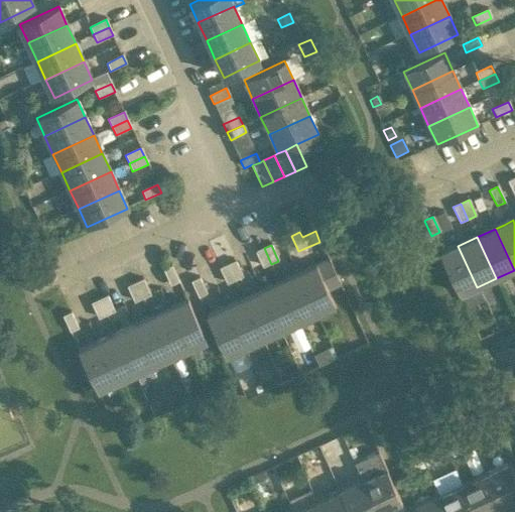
[(459,295),(477,287),(458,246),(439,254),(459,295)]
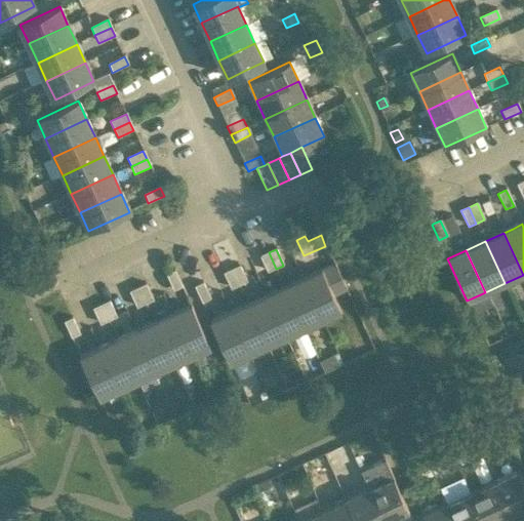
[(267,273),(276,269),(269,252),(259,256),(267,273)]
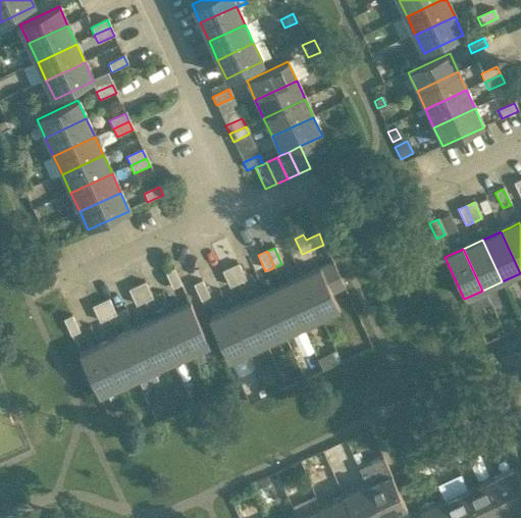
[(319,268),(302,277),(321,318),(340,310),(331,294),(344,288),(332,264),(319,269),(319,268)]
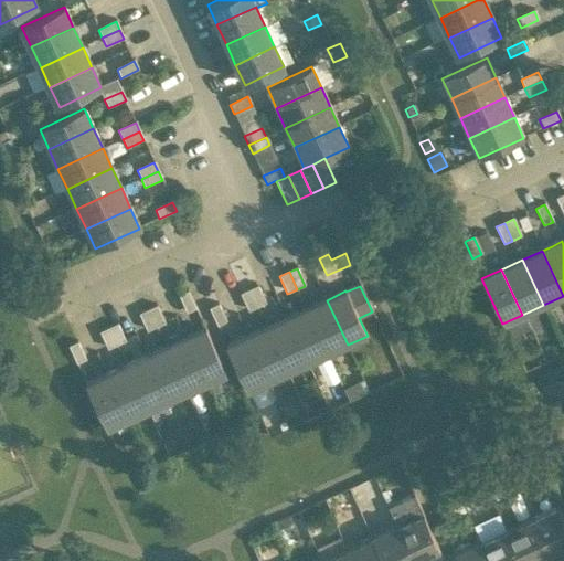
[(257,287),(248,290),(257,308),(265,304),(257,287)]
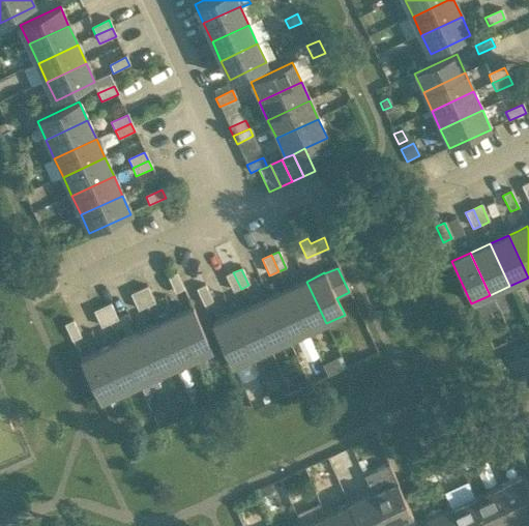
[(233,293),(241,289),(233,272),(226,276),(233,293)]
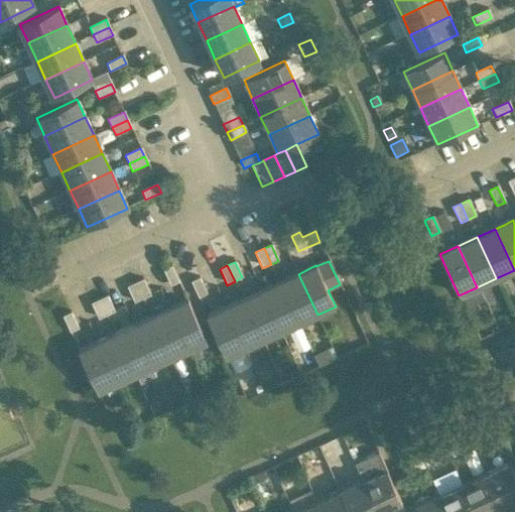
[(170,286),(178,282),(171,267),(163,270),(170,286)]
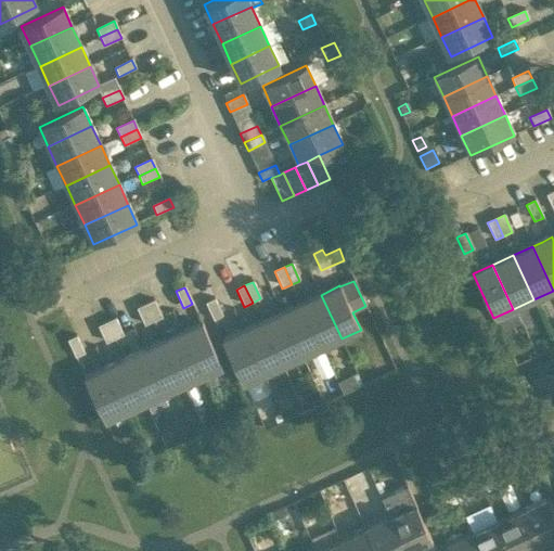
[(321,348),(342,338),(321,295),(300,304),(321,348)]
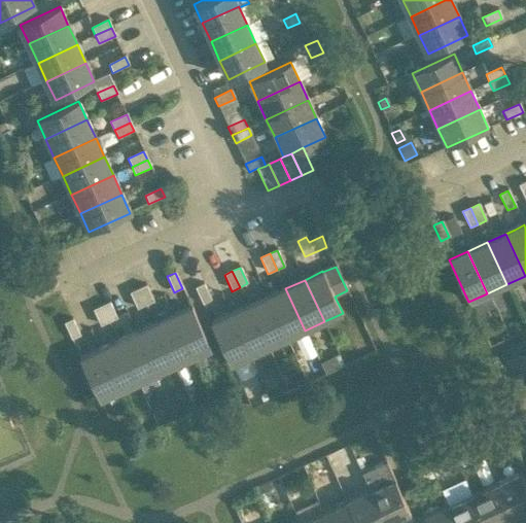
[(211,301),(203,284),(195,288),(203,305),(211,301)]
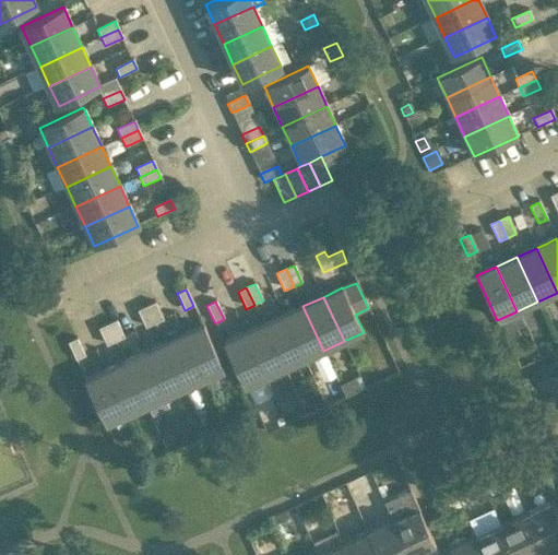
[(155,304),(146,307),(154,325),(163,320),(155,304)]
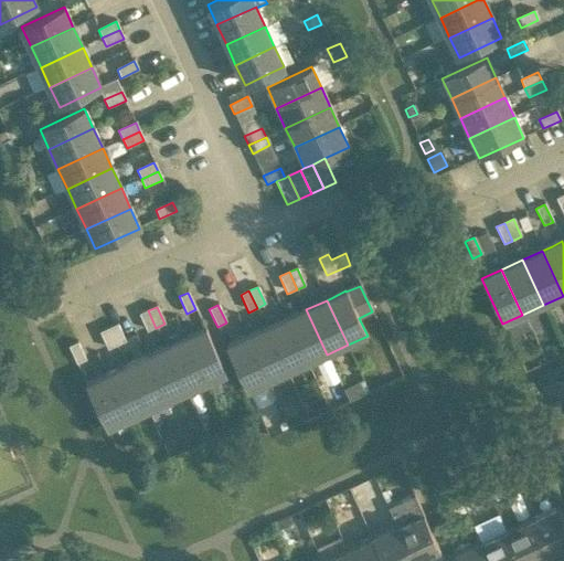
[(307,363),(327,355),(306,309),(286,319),(307,363)]
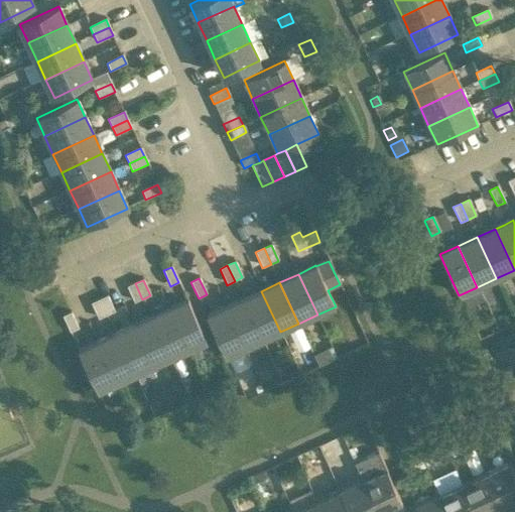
[(134,303),(142,299),(135,283),(127,287),(134,303)]
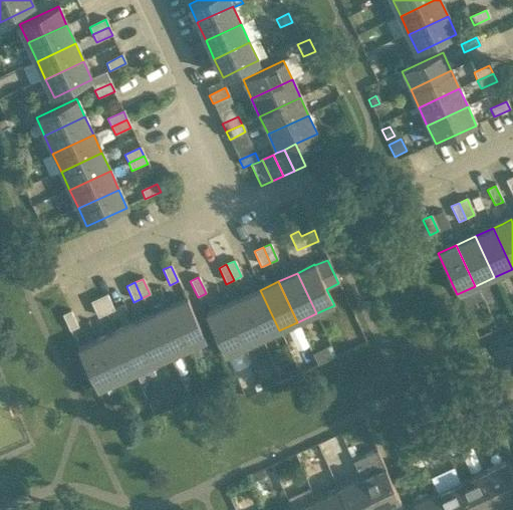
[(261,339),(279,330),(260,290),(242,298),(261,339)]
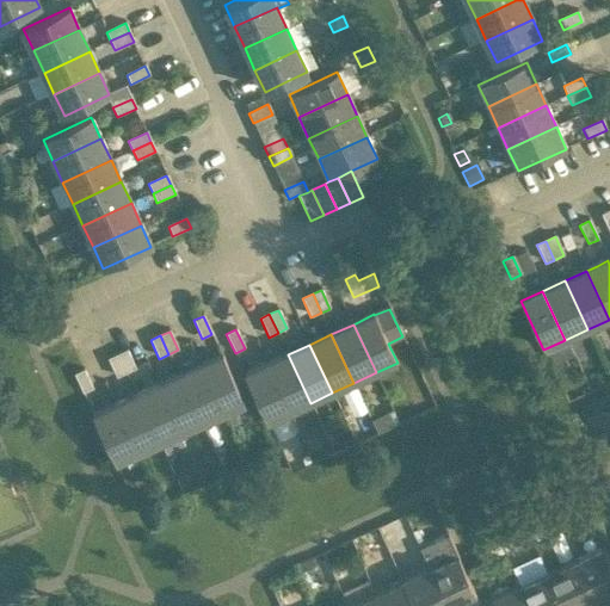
[(127,351),(117,356),(125,375),(135,370),(127,351)]
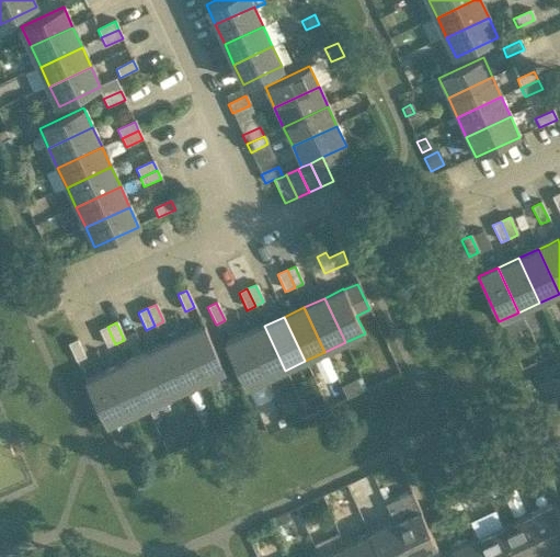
[(265,379),(285,371),(264,326),(244,336),(265,379)]
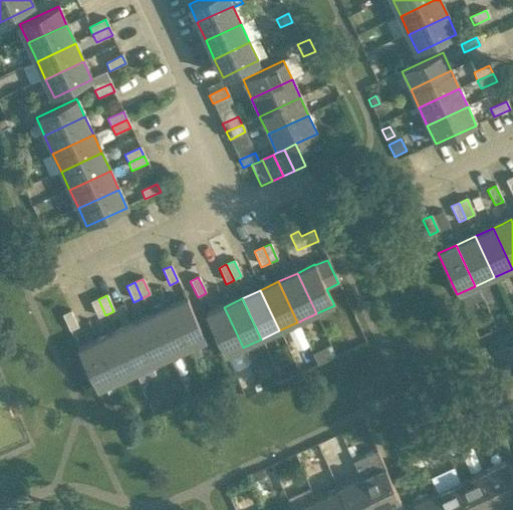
[(97,318),(105,315),(98,299),(90,302),(97,318)]
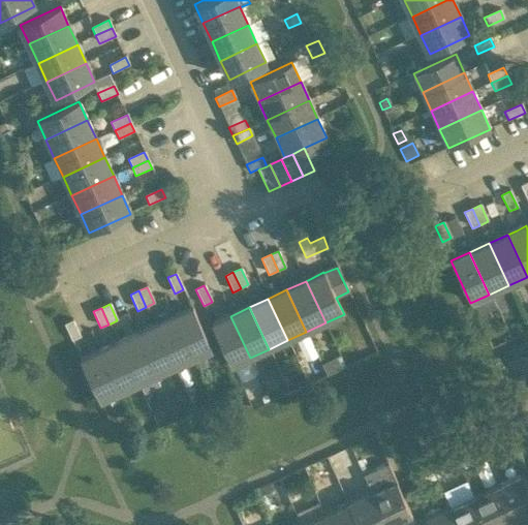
[(174,316),(192,359),(211,349),(192,308),(174,316)]
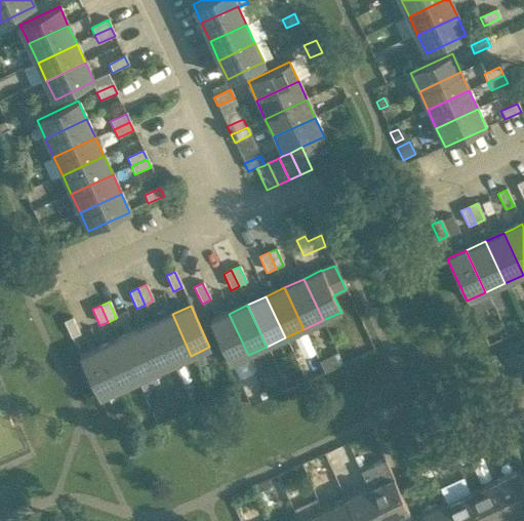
[(154,323),(172,364),(191,356),(172,314),(154,323)]
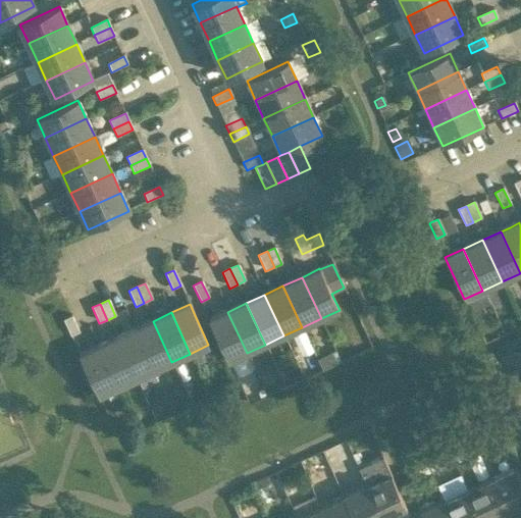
[(227,361),(247,353),(227,312),(209,320),(227,361)]
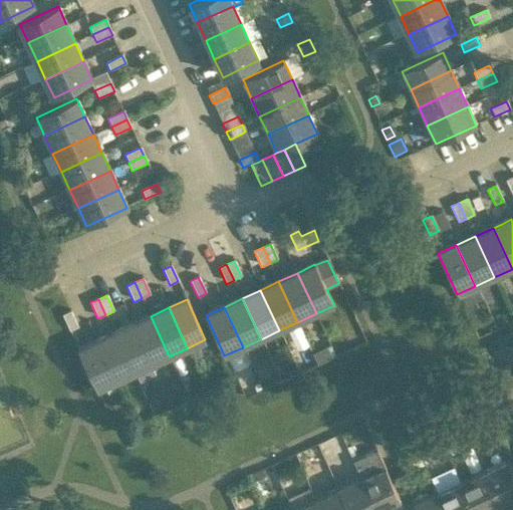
[(70,312),(62,315),(69,331),(77,327),(70,312)]
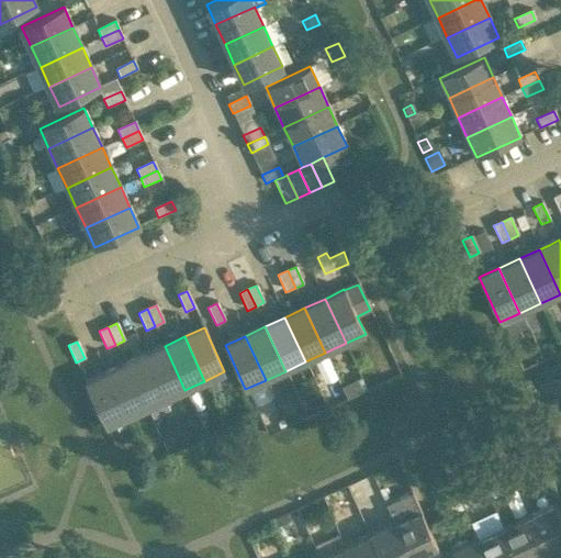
[(165,400),(184,390),(165,346),(144,355),(165,400)]
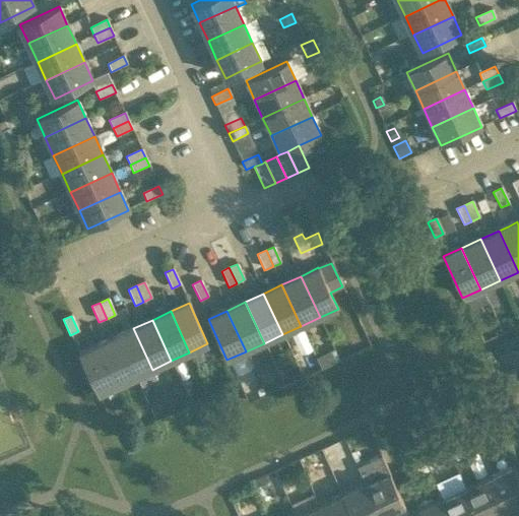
[(152,370),(133,328),(115,337),(134,378),(152,370)]
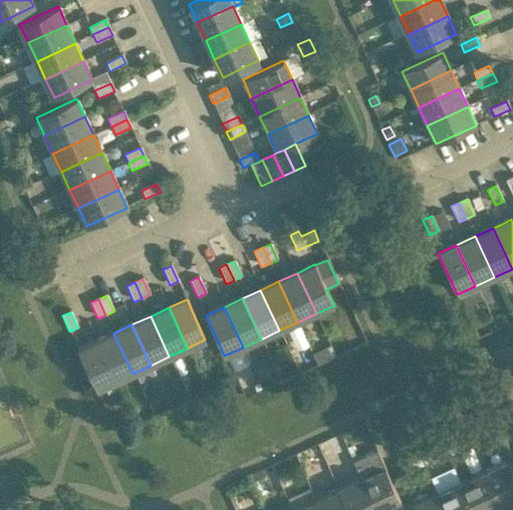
[(133,373),(113,333),(95,341),(114,383),(133,373)]
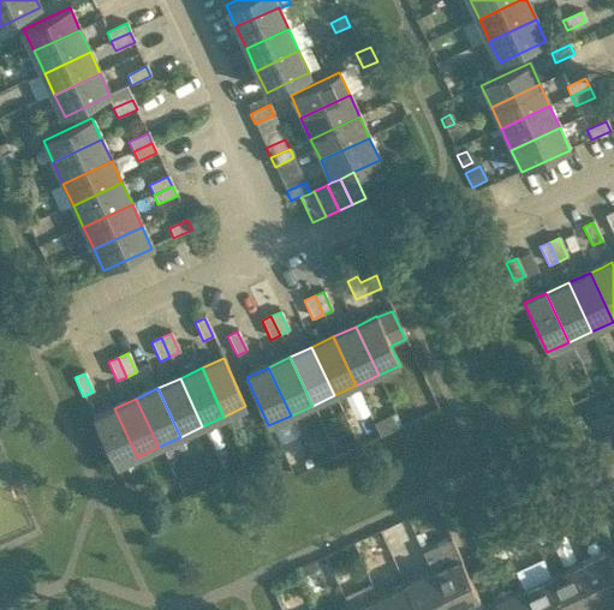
[(93,418),(103,440),(117,467),(137,458),(114,408),(93,418)]
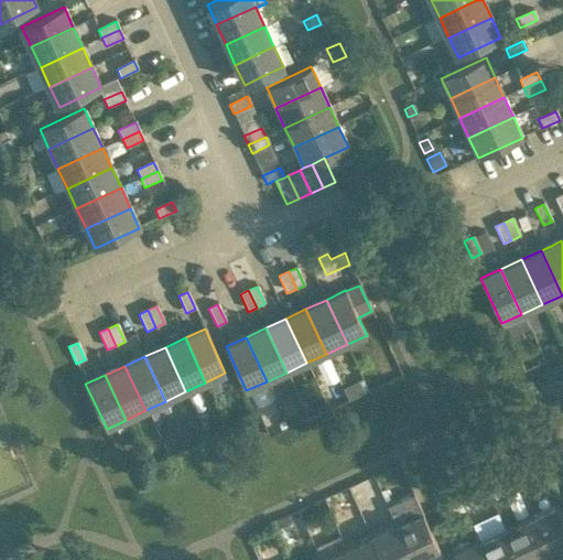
[(397,527),(396,527),(411,559),(420,559),(439,550),(413,495),(391,505),(386,494),(382,496),(387,507),(397,527)]
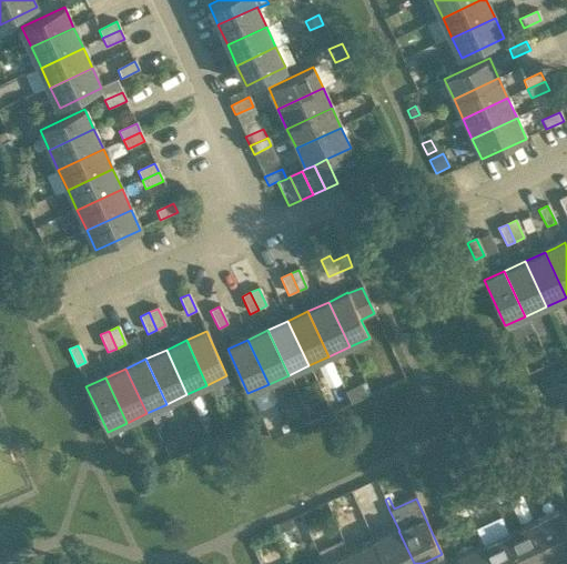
[(566,550),(566,525),(560,511),(534,523),(550,557),(566,550)]
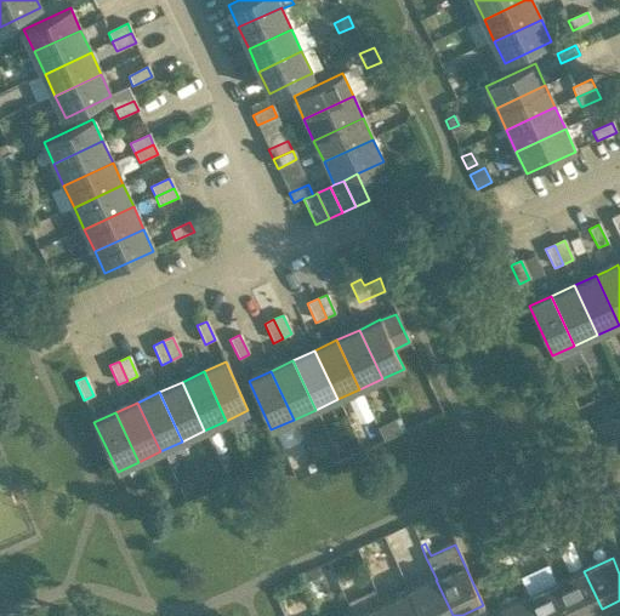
[(587,615),(602,609),(584,571),(556,583),(570,615),(587,615)]
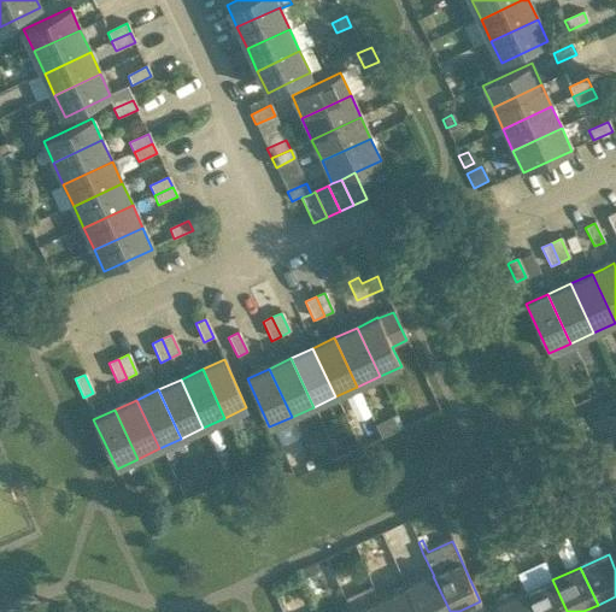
[(450,611),(433,576),(406,589),(416,611),(450,611)]
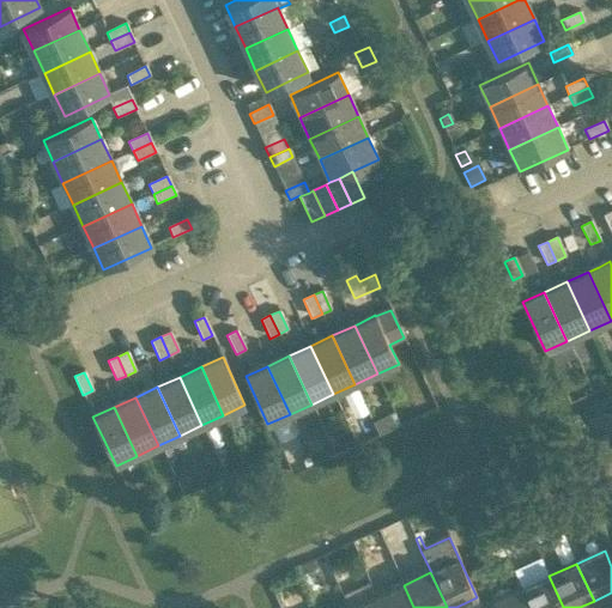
[(563,607),(549,576),(521,589),(529,607),(563,607)]
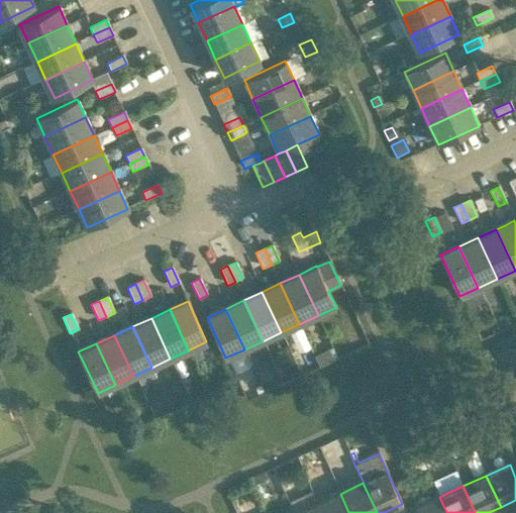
[(348,512),(340,494),(317,504),(320,512),(348,512)]
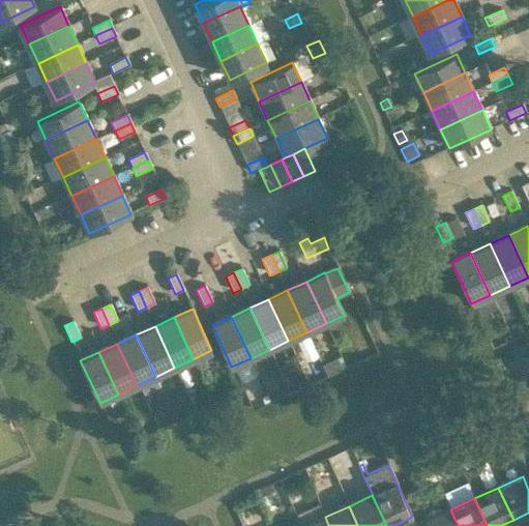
[(458,525),(450,509),(425,521),(428,525),(458,525)]
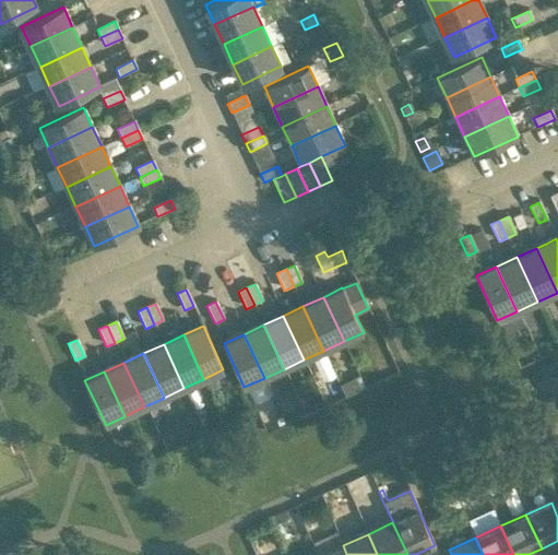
[(346,554),(343,545),(324,554),(346,554)]
